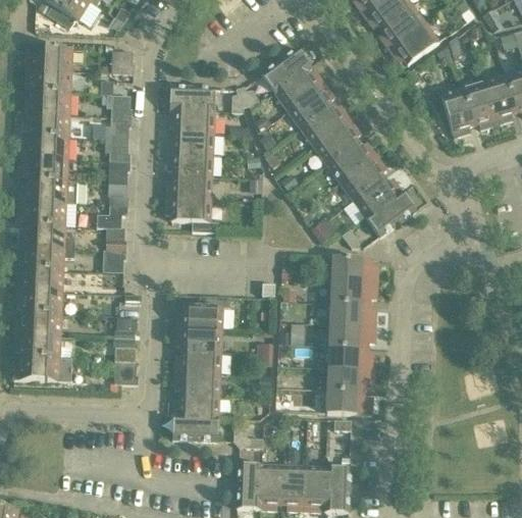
[(44,0),(52,6),(47,14),(61,23),(69,28),(74,19),(76,21),(89,2),(86,0),(44,0)]
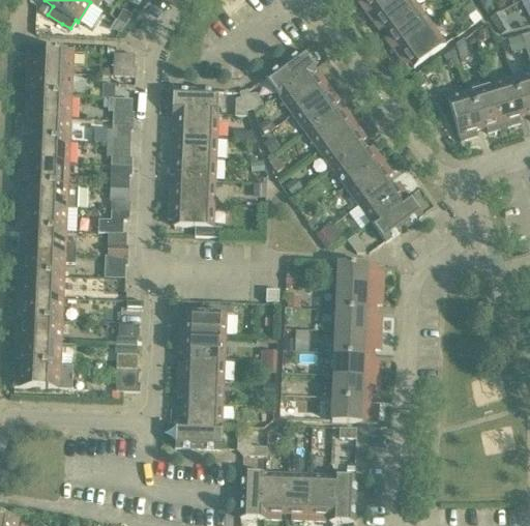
[(358,0),(367,15),(387,0),(358,0)]
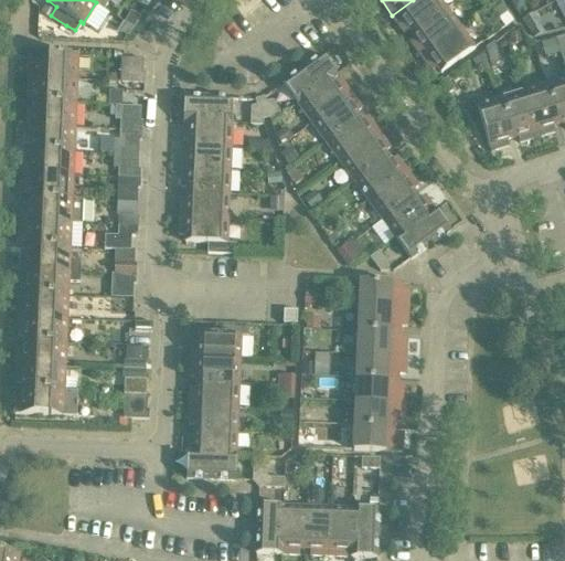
[(413,0),(392,16),(403,30),(408,25),(412,31),(446,6),(441,0),(413,0)]
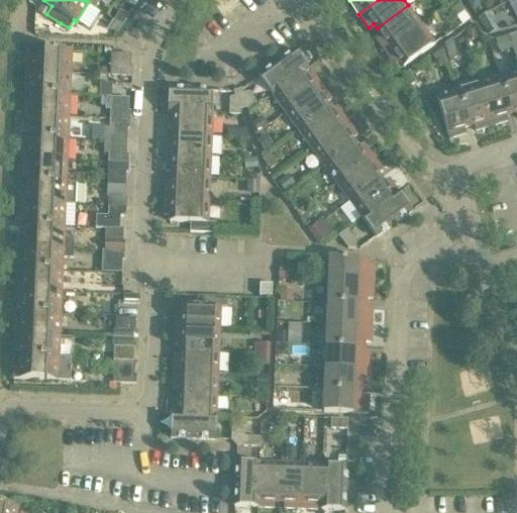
[(449,4),(461,22),(470,16),(458,0),(455,0),(449,4)]
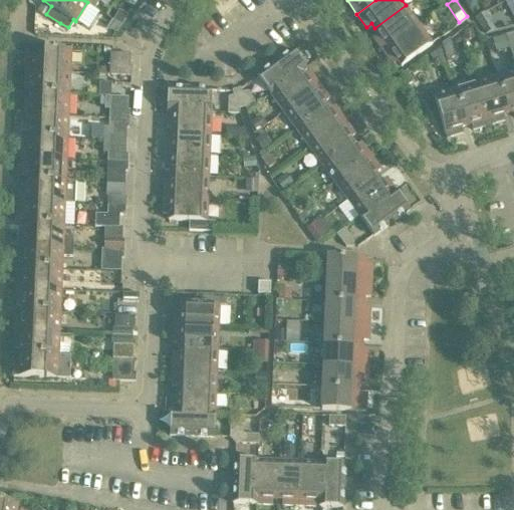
[(406,5),(374,28),(377,32),(372,35),(382,49),(419,23),(406,5)]
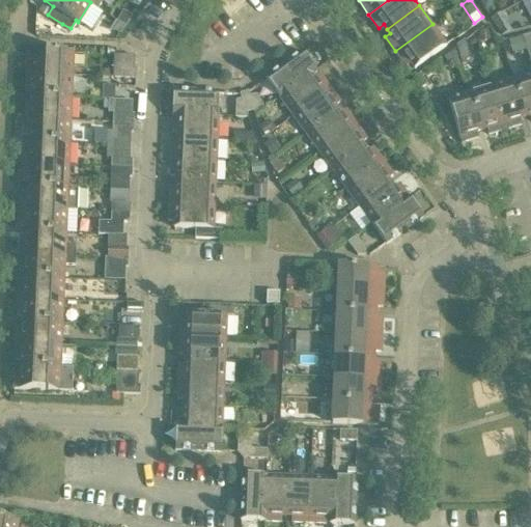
[(122,7),(119,12),(116,19),(124,24),(132,14),(122,7)]
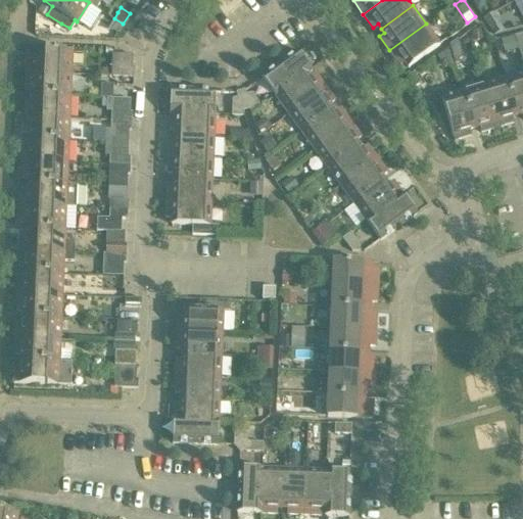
[(426,24),(389,50),(398,63),(403,60),(408,65),(439,42),(426,24)]
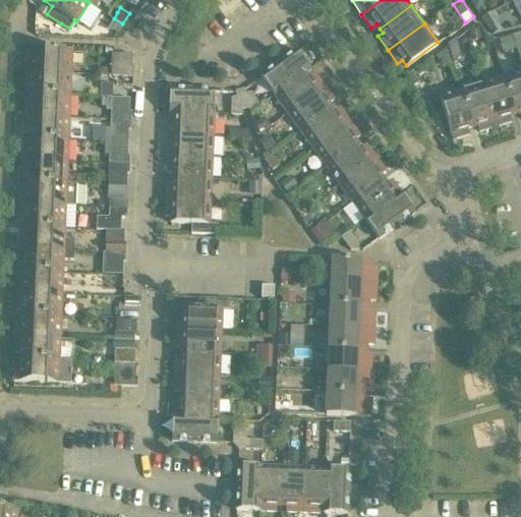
[(478,27),(469,30),(472,40),(481,37),(478,27)]
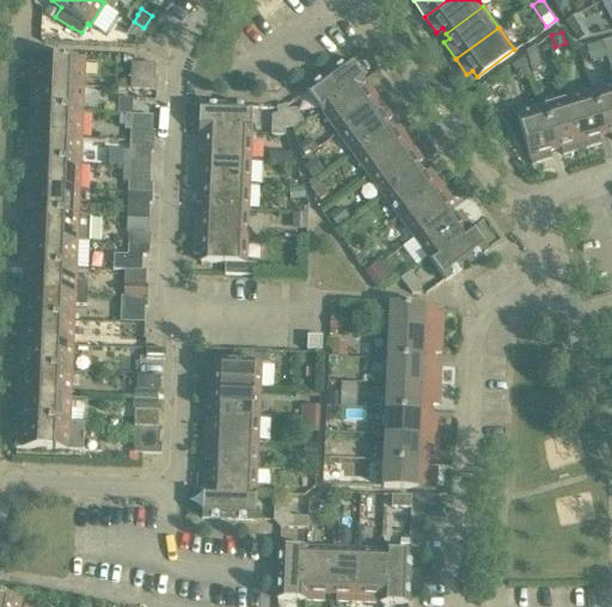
[(587,44),(591,60),(605,55),(600,41),(587,44)]
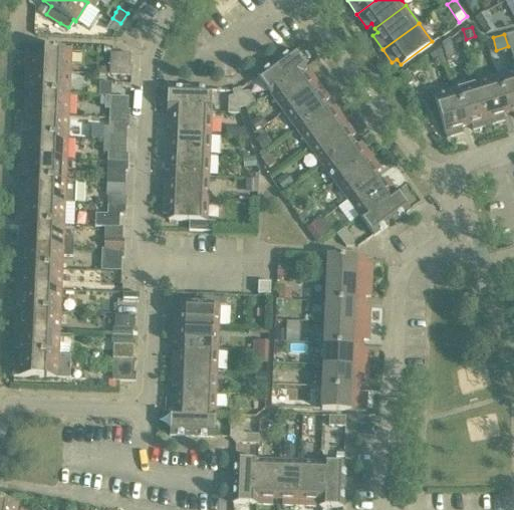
[(450,37),(441,42),(447,61),(451,59),(450,57),(455,55),(450,37)]
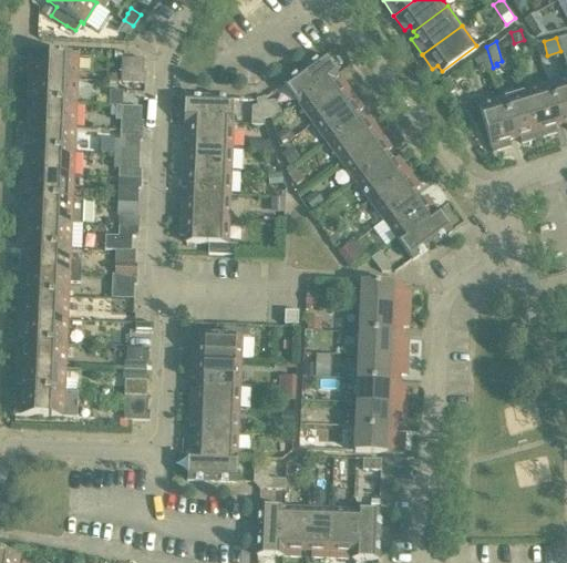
[(65,79),(76,79),(78,53),(35,51),(35,58),(29,58),(29,75),(65,79)]
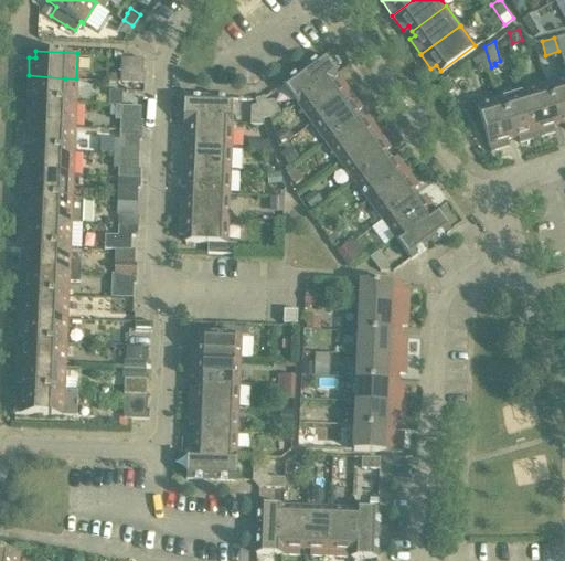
[(322,52),(302,66),(317,86),(331,76),(332,76),(338,73),(322,52)]
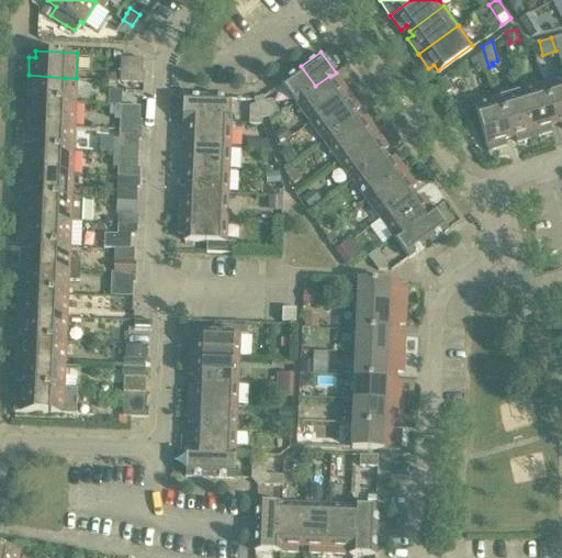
[(482,54),(471,60),(476,70),(487,64),(482,54)]
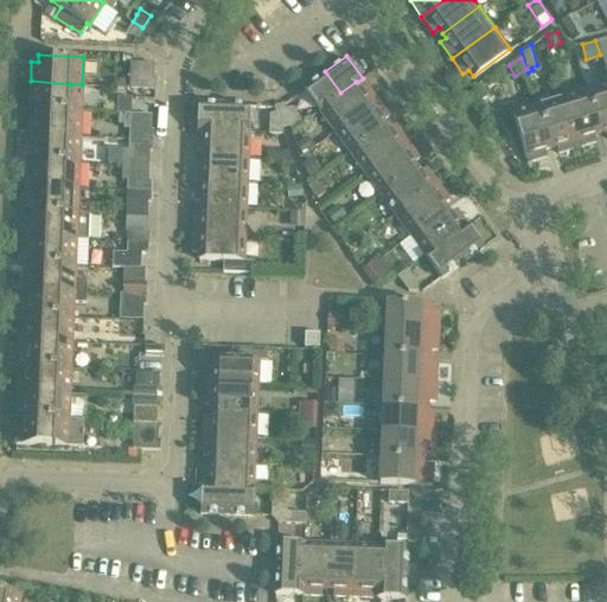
[(340,93),(325,71),(304,87),(320,108),(340,93)]
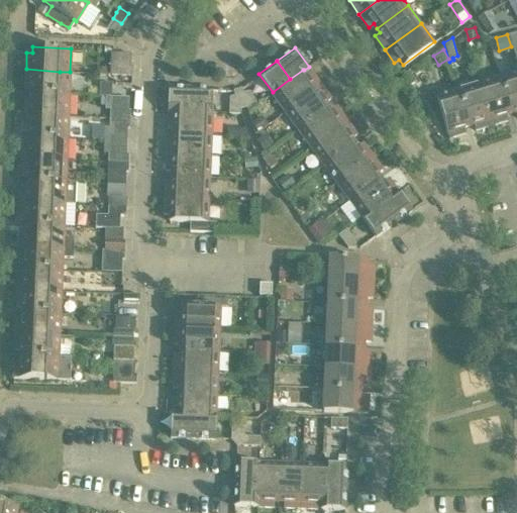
[(110,64),(109,73),(120,73),(131,73),(131,64),(129,64),(110,64)]
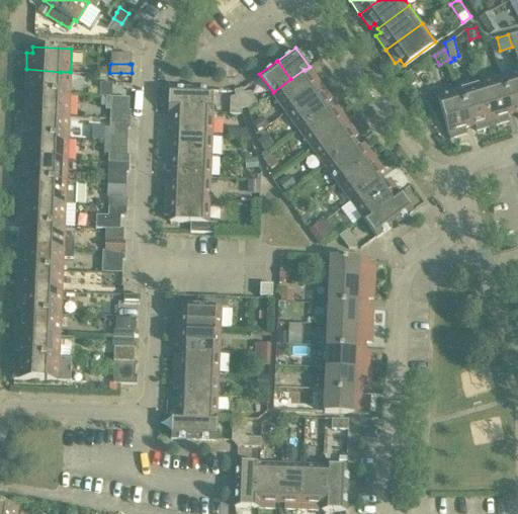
[(60,72),(26,69),(25,86),(31,86),(31,92),(69,93),(70,72),(60,72)]
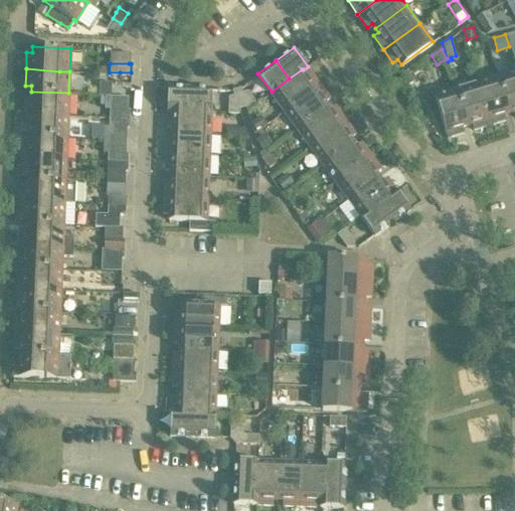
[(514,68),(498,73),(509,111),(514,109),(514,114),(514,68)]
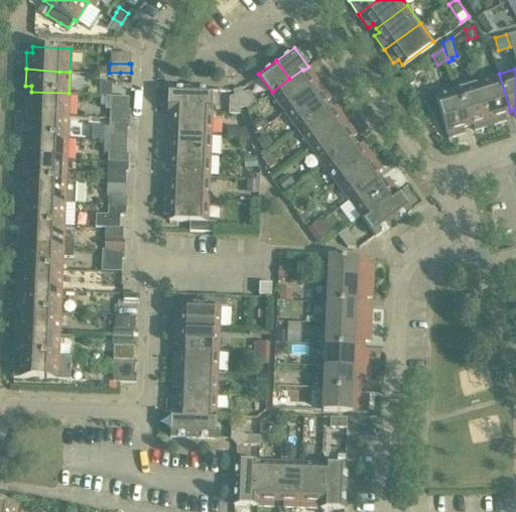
[(302,70),(289,79),(272,92),(284,110),(320,84),(310,70),(305,74),(303,70),(302,70)]
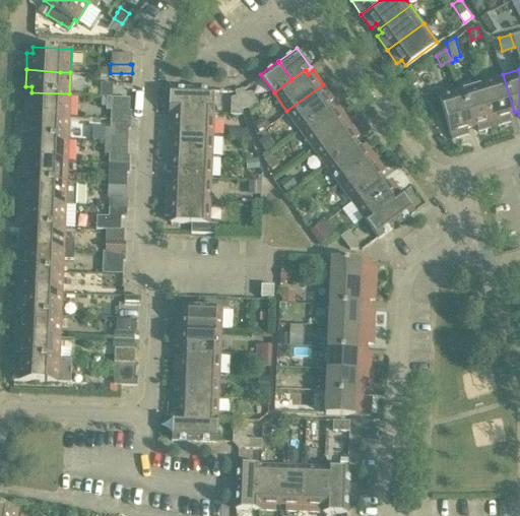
[(404,75),(411,85),(417,81),(411,71),(404,75)]
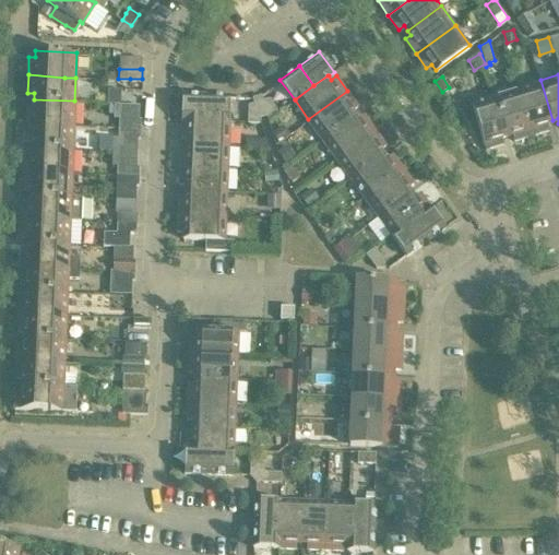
[(552,120),(540,80),(518,87),(532,133),(549,128),(547,121),(552,120)]
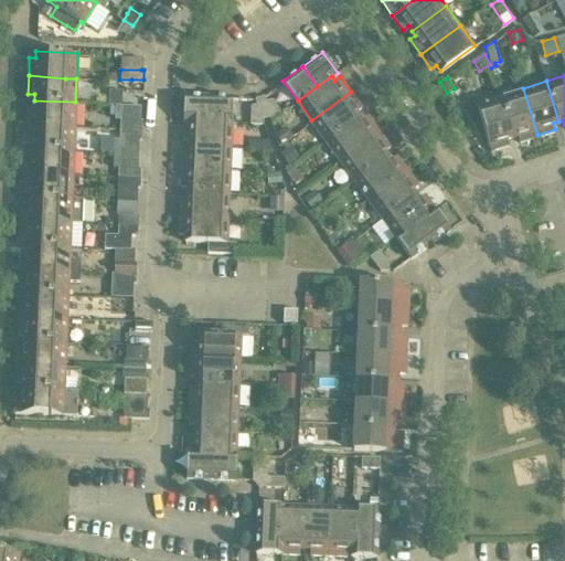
[(109,88),(109,103),(123,103),(123,88),(109,88)]
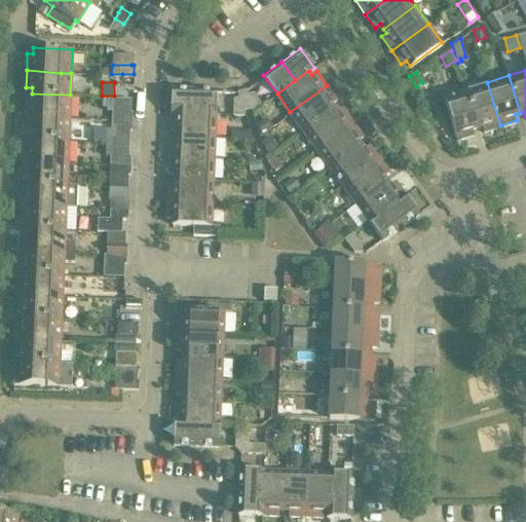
[(500,125),(487,82),(465,88),(477,126),(482,124),(484,131),(500,125)]
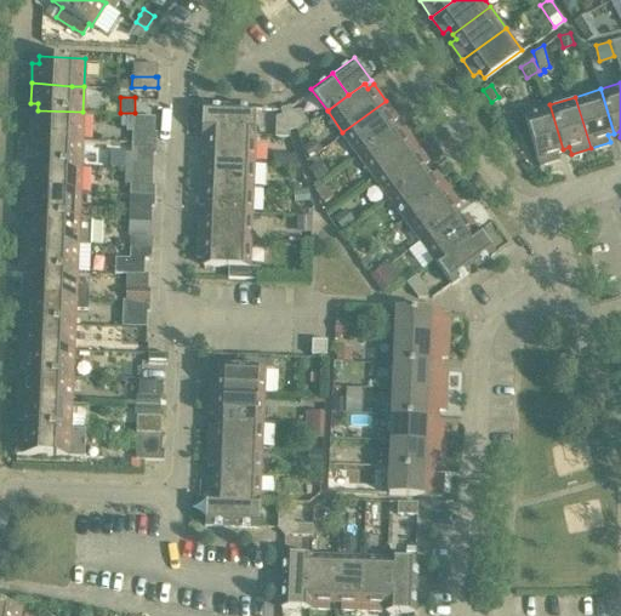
[(397,117),(386,101),(342,132),(358,153),(396,126),(392,120),(397,117)]
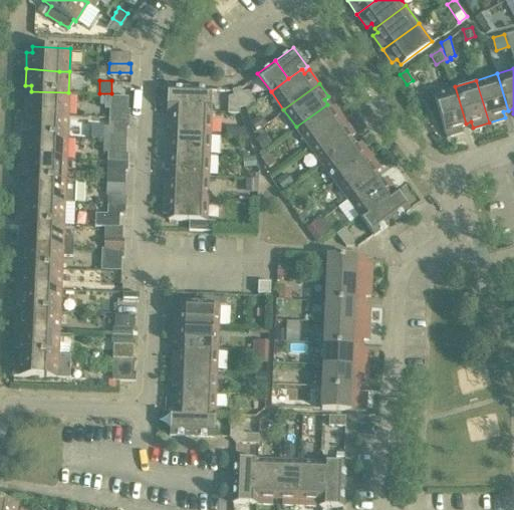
[(168,84),(167,107),(189,108),(190,85),(168,84)]
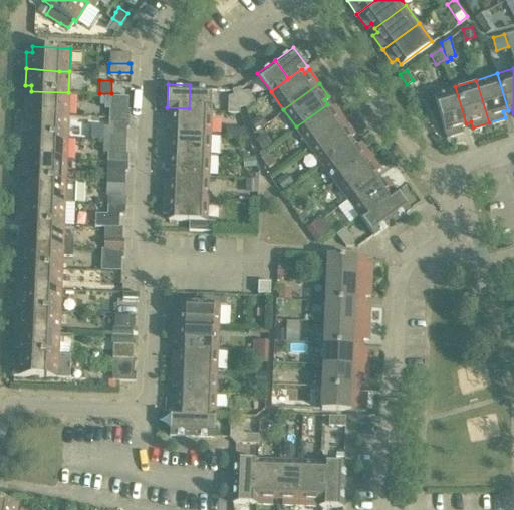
[(212,86),(190,85),(189,108),(211,109),(212,86)]
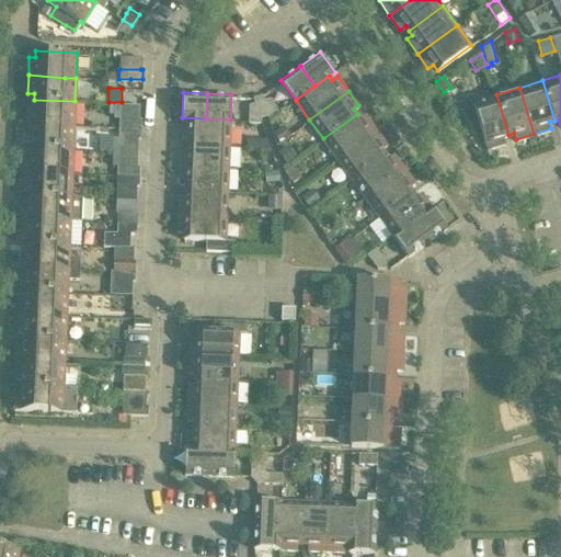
[(508,135),(496,94),(473,102),(487,148),(505,143),(503,136),(508,135)]
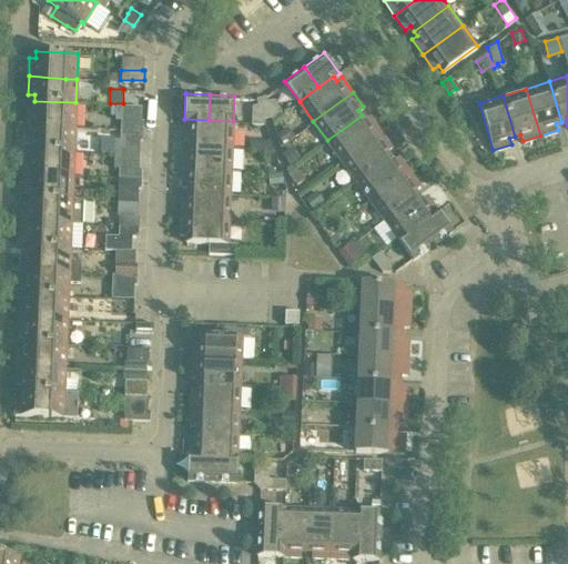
[(266,100),(271,116),(274,120),(284,112),(274,98),(266,100)]
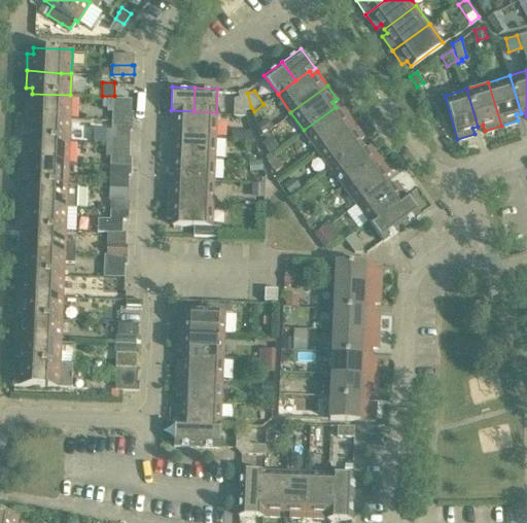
[(26,99),(25,115),(69,116),(70,95),(32,94),(32,99),(26,99)]
